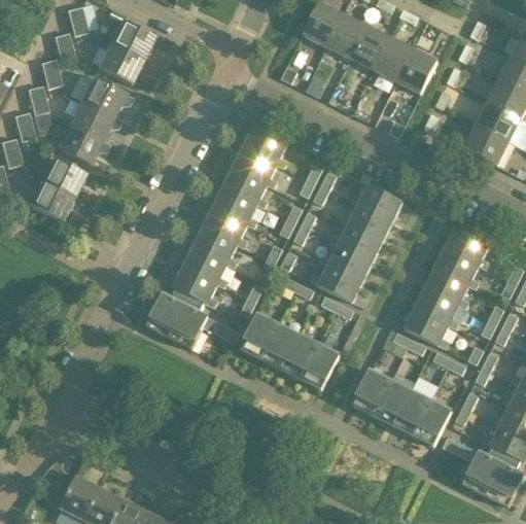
[(375,5),(390,13),(394,5),(383,0),(378,0),(375,5)]
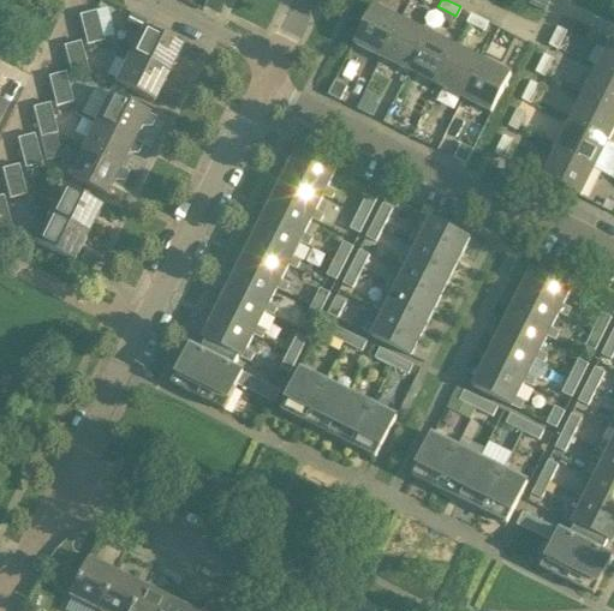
[(371,3),(352,41),(381,54),(400,17),(371,3)]
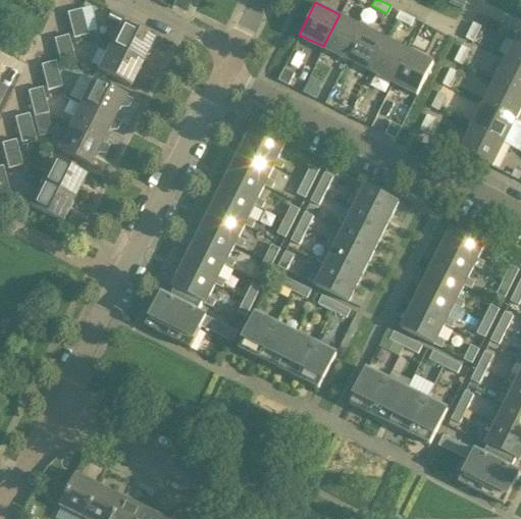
[(86,33),(83,18),(80,7),(65,10),(71,36),(86,33)]
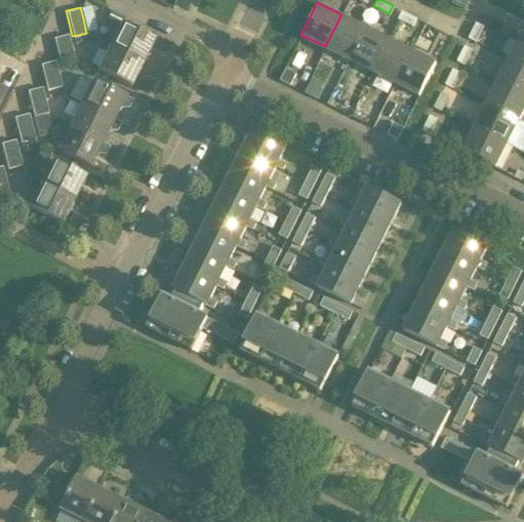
[(401,10),(397,17),(411,25),(415,17),(401,10)]
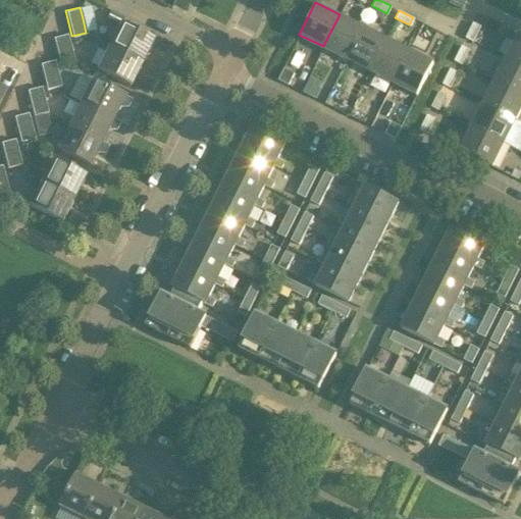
[(340,14),(323,46),(346,58),(362,26),(340,14)]
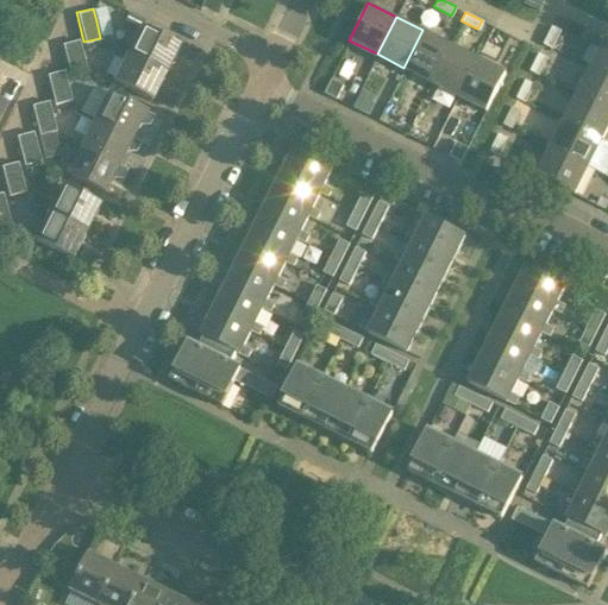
[(177,43),(139,24),(125,52),(163,71),(177,43)]
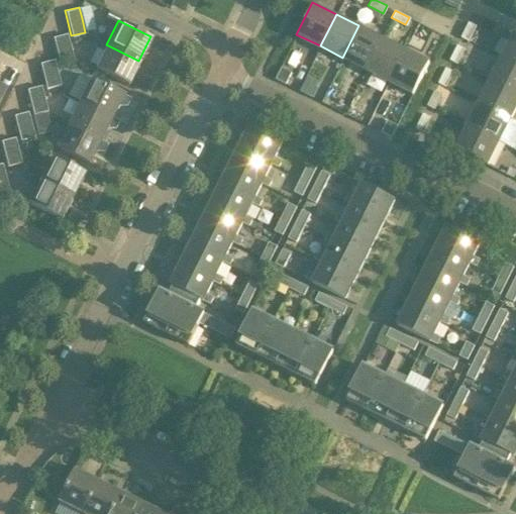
[(459,35),(467,39),(475,24),(467,20),(459,35)]
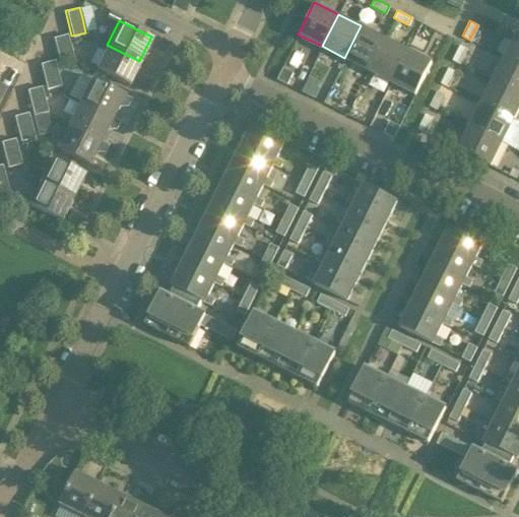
[(361,25),(344,58),(368,69),(384,37),(361,25)]
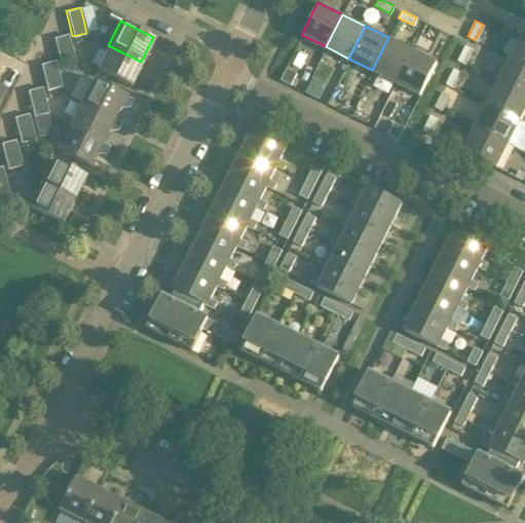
[(524,34),(520,32),(508,57),(509,57),(524,65),(524,34)]
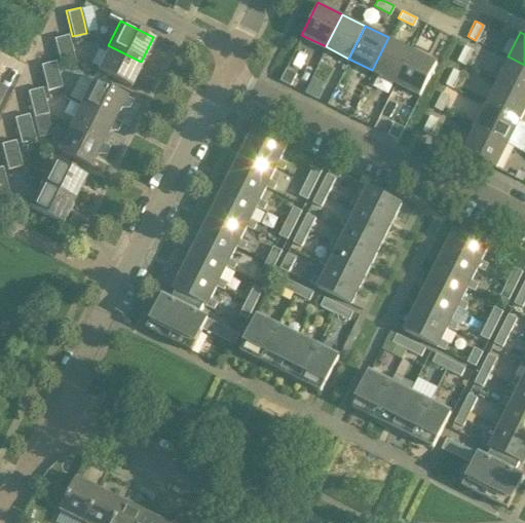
[(74,59),(70,45),(67,33),(52,37),(60,63),(74,59)]
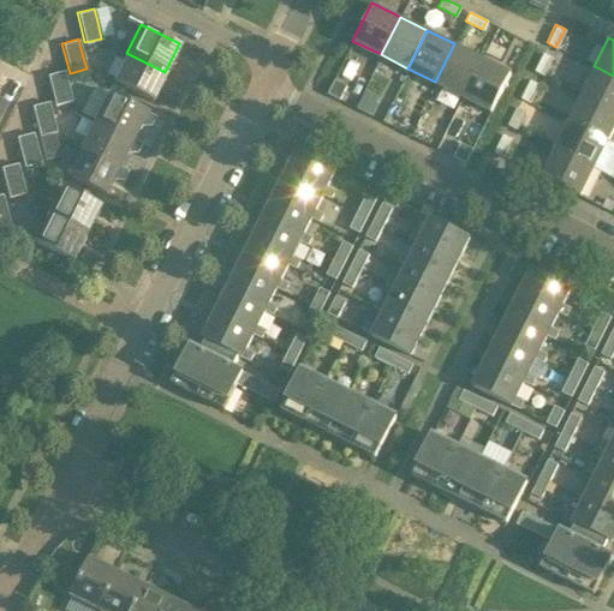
[(454,43),(435,82),(462,95),(481,57),(454,43)]
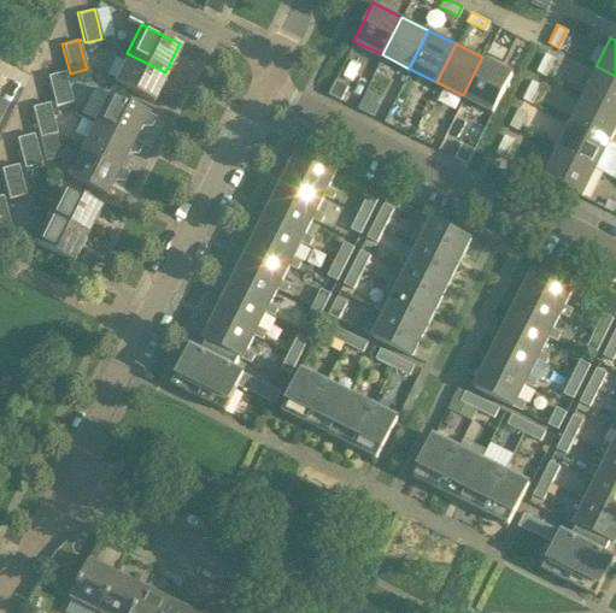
[(535,69),(545,74),(553,56),(544,52),(535,69)]
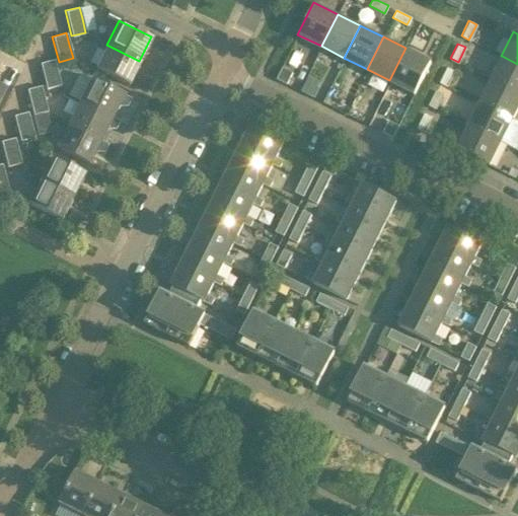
[(95,67),(117,78),(127,83),(139,61),(106,45),(95,67)]
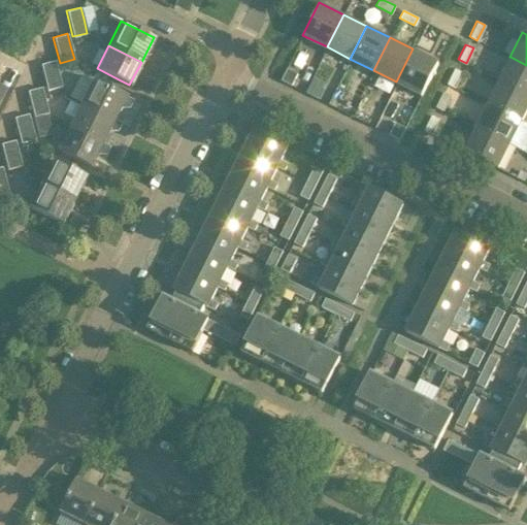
[(413,48),(396,81),(421,94),(437,61),(413,48)]
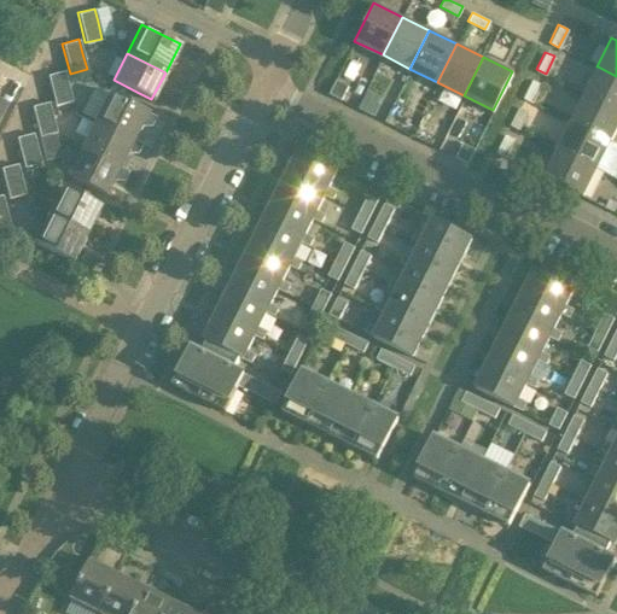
[(616,76),(598,66),(597,66),(583,93),(585,94),(616,110),(616,76)]
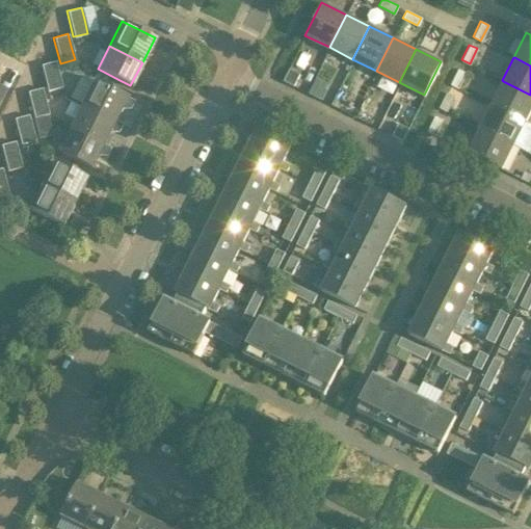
[(61,86),(54,60),(40,63),(47,89),(61,86)]
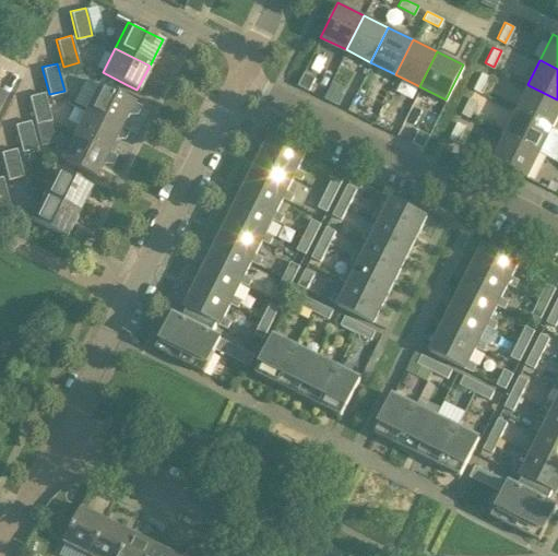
[(304,71),(297,83),(308,89),(315,77),(304,71)]
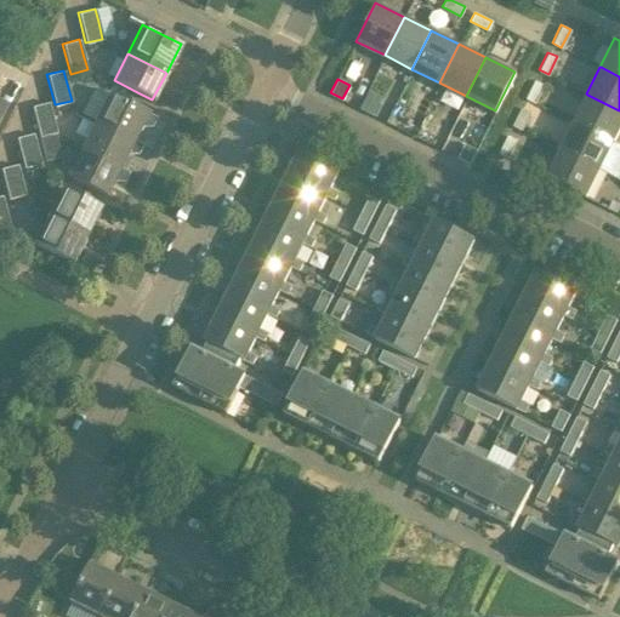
[(534,79),(525,97),(534,101),(544,84),(534,79)]
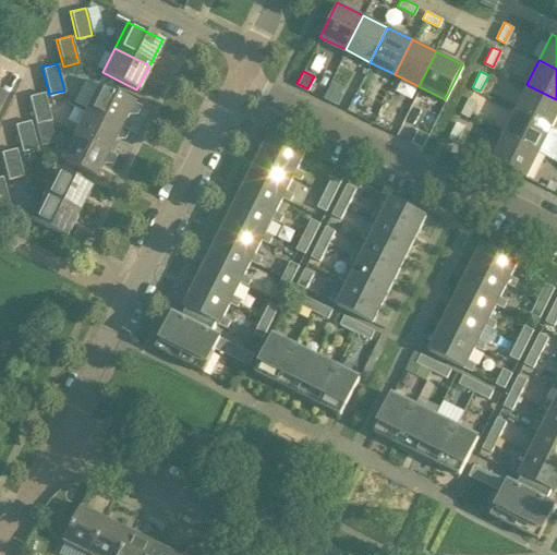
[(133,99),(97,82),(84,108),(119,125),(119,124),(126,110),(134,112),(138,105),(140,105),(140,104),(132,100),(133,99)]
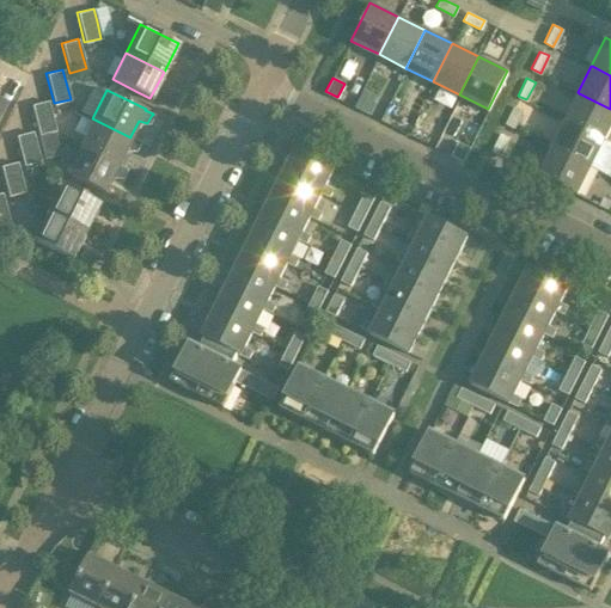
[(610,122),(610,109),(579,93),(578,92),(564,120),(603,139),(610,122)]
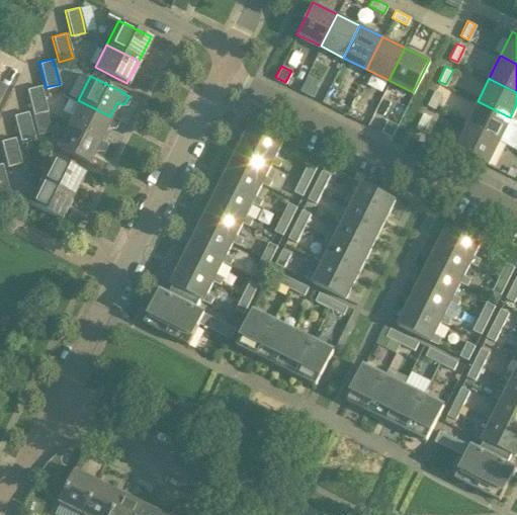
[(47,109),(40,84),(25,88),(32,113),(47,109)]
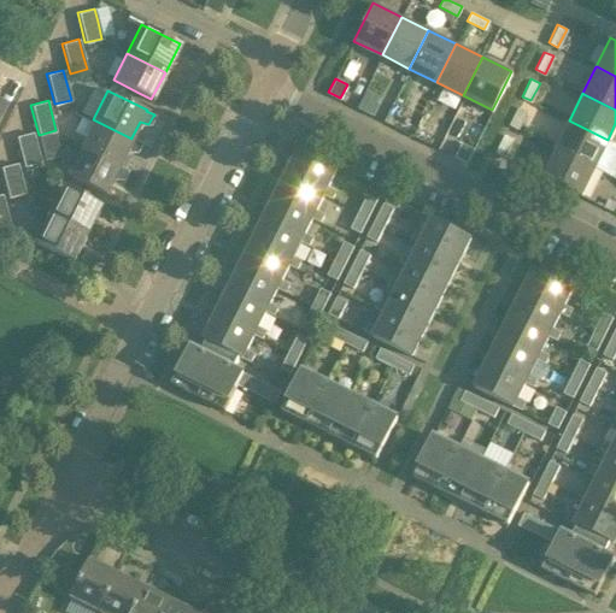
[(517,106),(509,123),(517,128),(527,110),(517,106)]
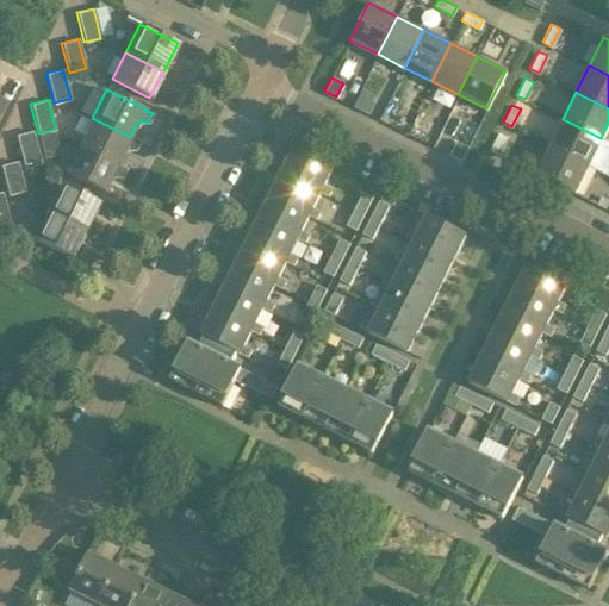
[(117,164),(117,163),(125,148),(134,149),(137,141),(140,142),(140,141),(130,136),(130,137),(92,118),(79,145),(117,164)]
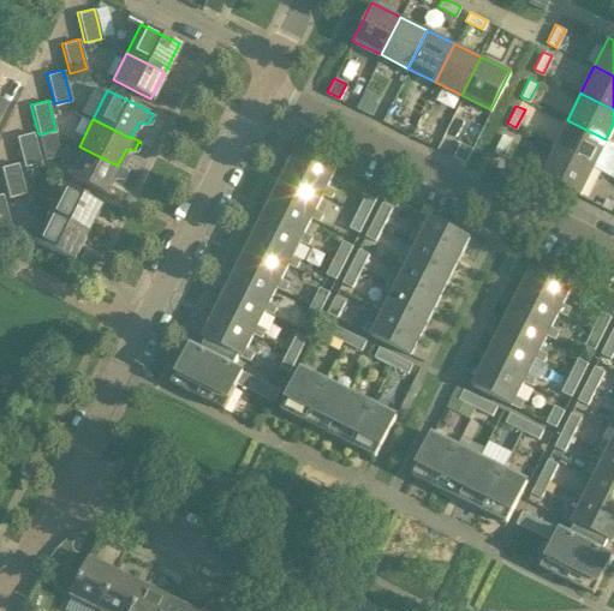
[(606,139),(567,120),(554,148),(592,167),(606,139)]
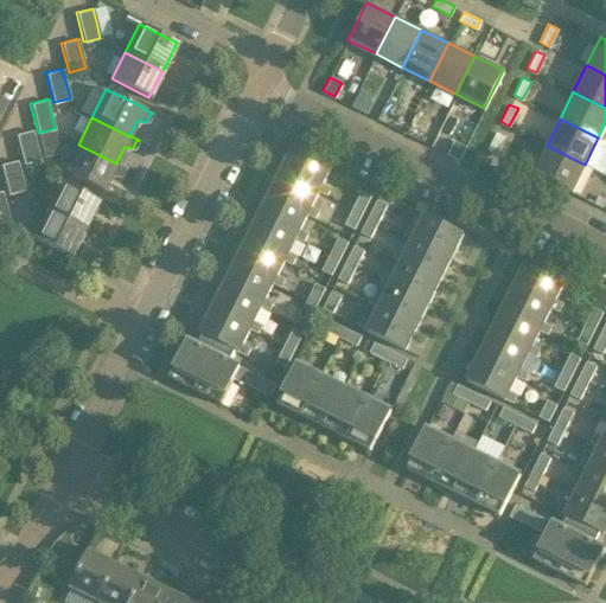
[(39,159),(32,129),(16,134),(23,164),(39,159)]
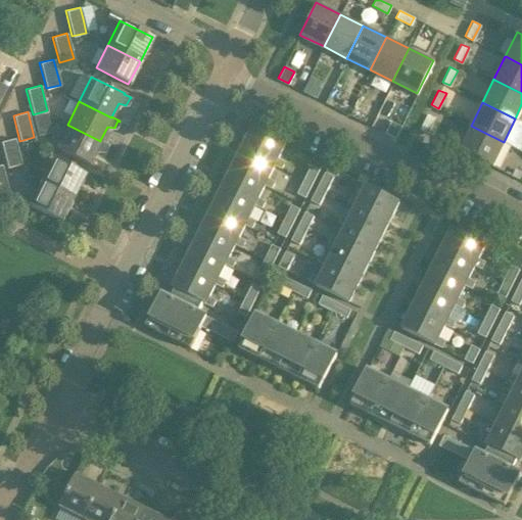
[(427,113),(420,128),(427,132),(434,116),(427,113)]
